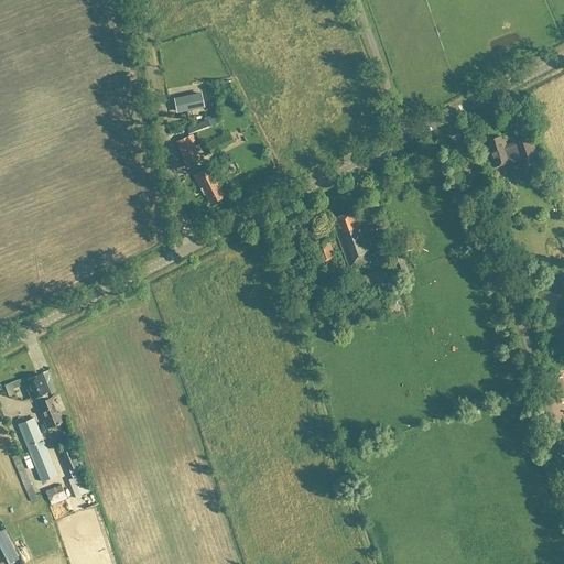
[(202,107),(201,95),(173,100),(176,112),(202,107)]
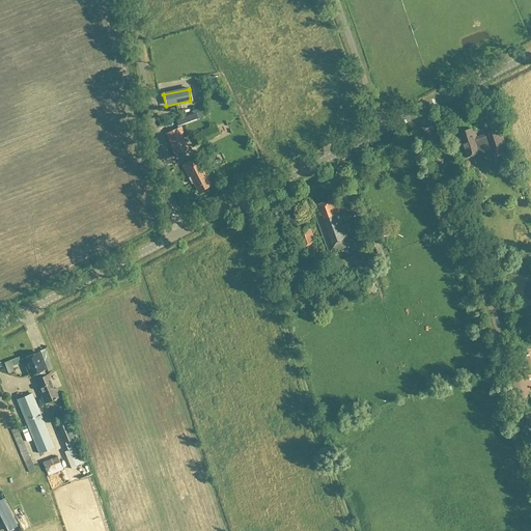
[(174,130),(174,131),(168,133),(177,155),(186,151),(180,138),(179,138),(178,135),(180,134),(178,128),(174,130)]
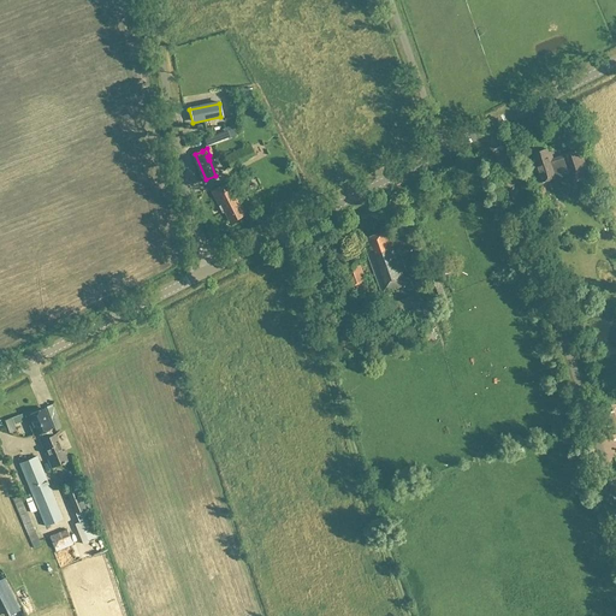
[(551,160),(550,153),(548,154),(546,150),(532,155),(533,158),(531,159),(539,183),(551,179),(555,191),(557,195),(562,197),(567,197),(570,196),(574,194),(576,189),(576,184),(574,177),(586,172),(579,150),(560,157),(561,158),(551,160)]
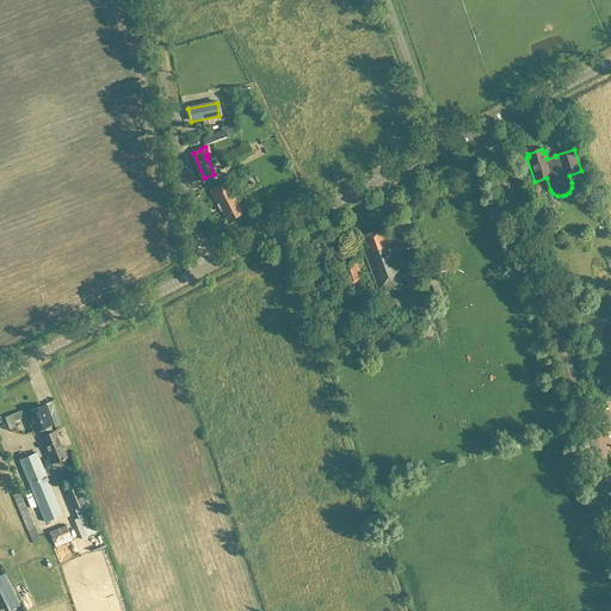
[(227,181),(209,191),(220,213),(222,211),(227,222),(241,215),(240,213),(242,211),(227,181)]
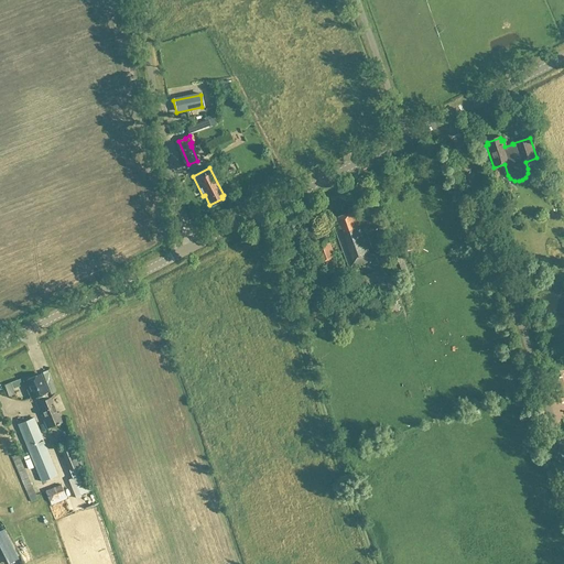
[(512,220),(508,208),(498,212),(501,224),(512,220)]
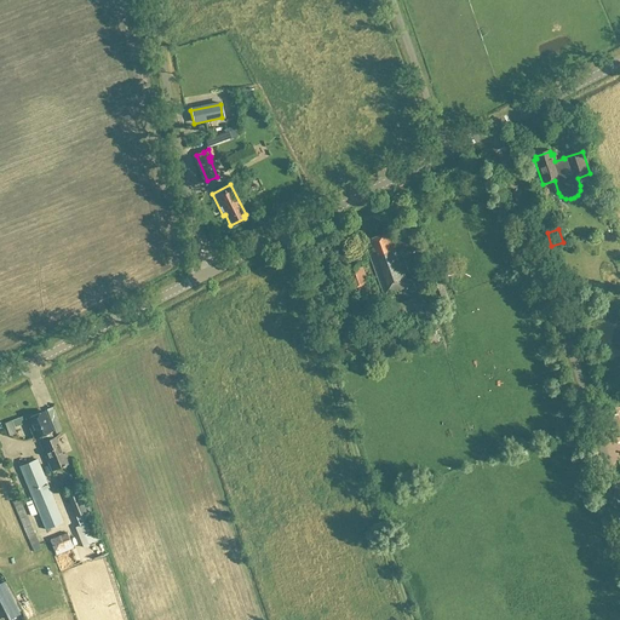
[(392,231),(363,242),(371,260),(368,262),(382,297),(412,286),(409,281),(407,282),(405,275),(407,274),(400,252),(392,231)]
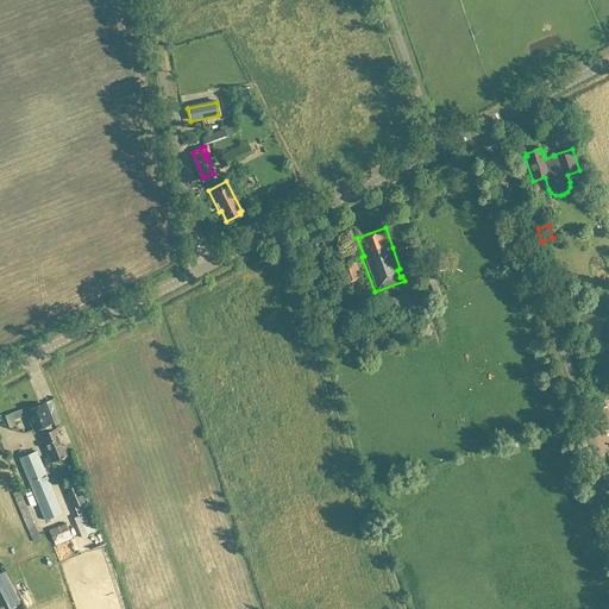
[(408,256),(413,271),(421,268),(416,252),(408,256)]
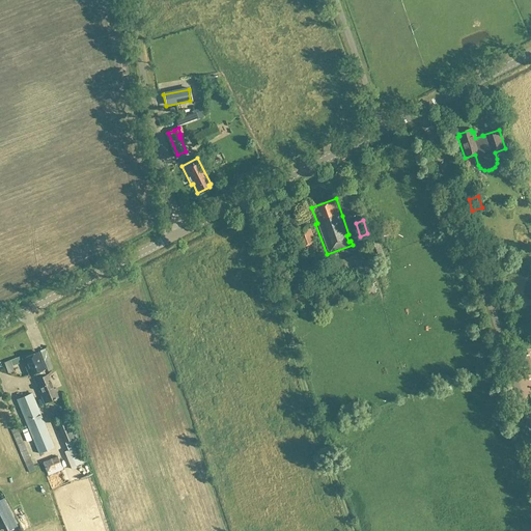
[(315,244),(309,226),(294,231),(300,250),(315,244)]
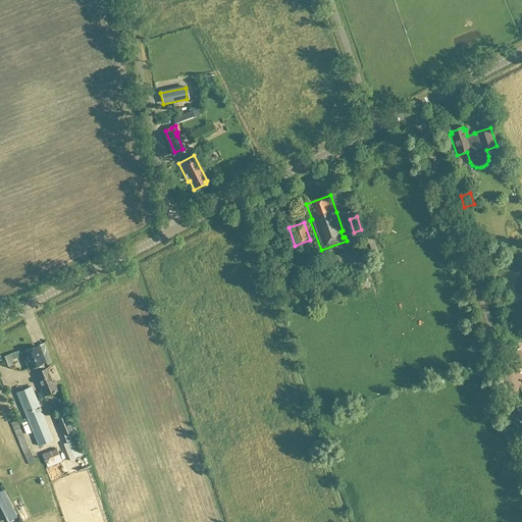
[(479,223),(473,229),(478,235),(484,229),(479,223)]
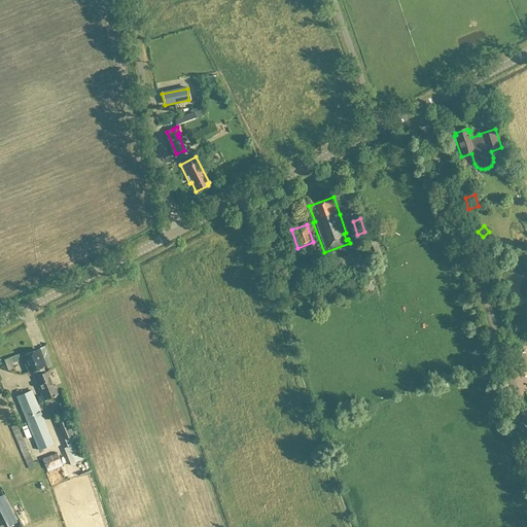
[(380,255),(375,241),(366,244),(372,258),(380,255)]
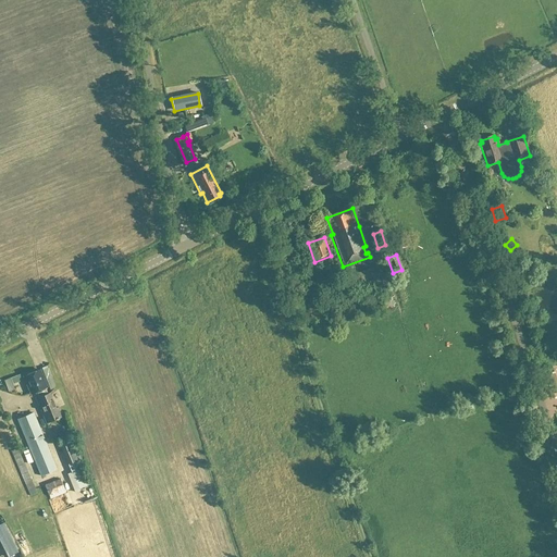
[(388,296),(378,298),(380,311),(391,309),(388,296)]
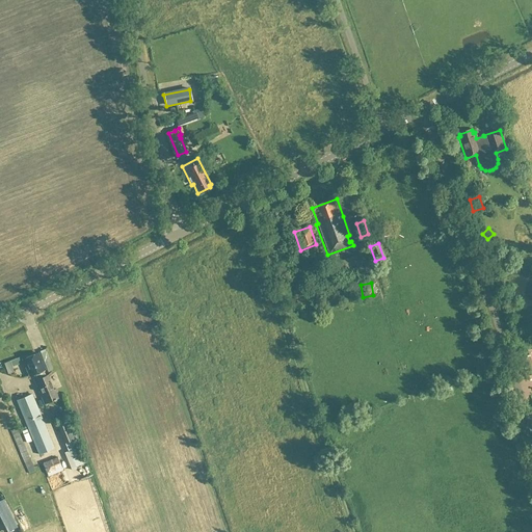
[(32,379),(44,374),(43,372),(44,371),(37,354),(23,361),(29,377),(31,376),(32,379)]
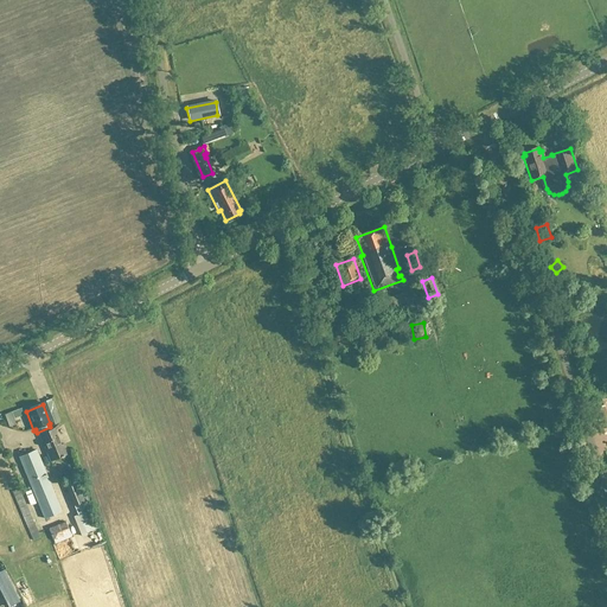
[(14,426),(10,414),(4,416),(8,428),(14,426)]
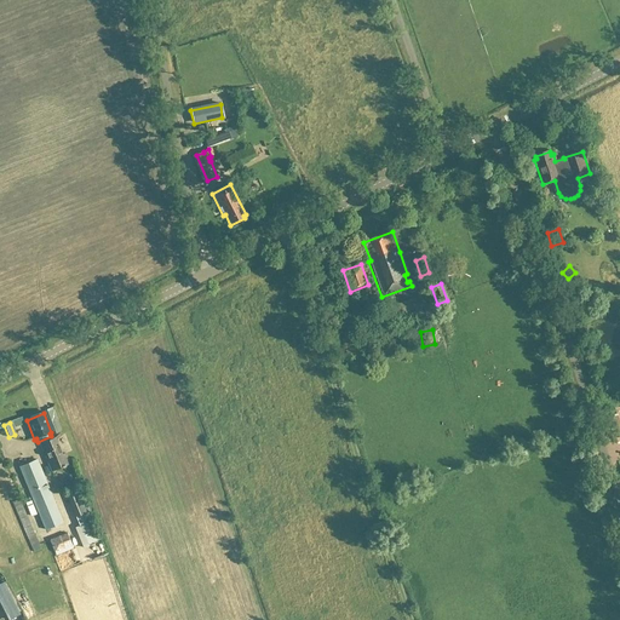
[(51,436),(38,442),(50,472),(69,465),(65,455),(63,455),(56,438),(52,440),(51,436)]
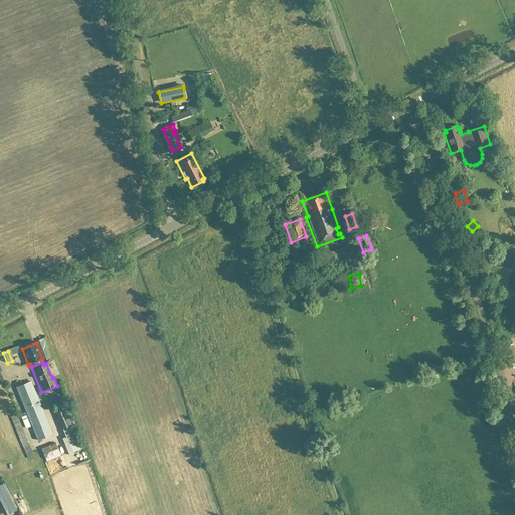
[(30,382),(15,389),(33,435),(36,442),(51,435),(49,427),(30,382)]
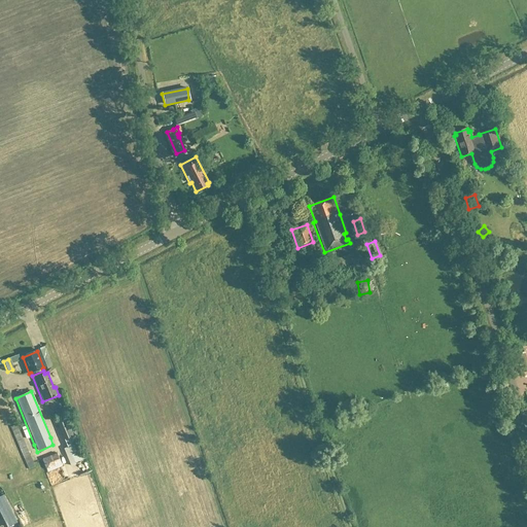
[(62,406),(58,412),(64,416),(67,410),(62,406)]
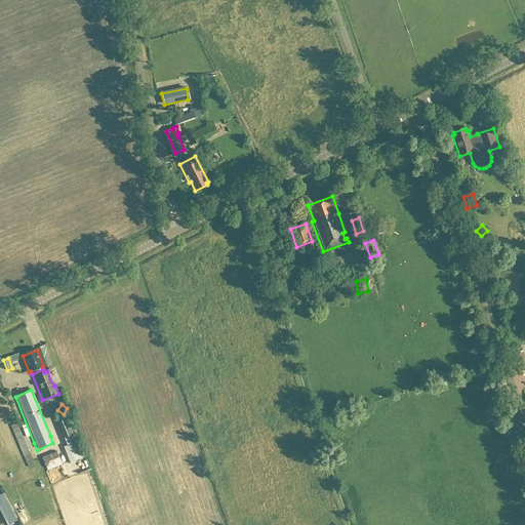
[(76,434),(67,412),(55,417),(64,439),(76,434)]
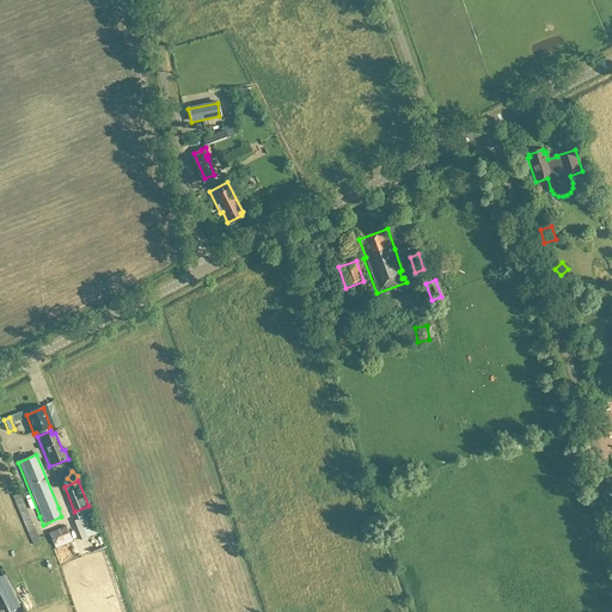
[(35,531),(23,505),(16,507),(26,534),(35,531)]
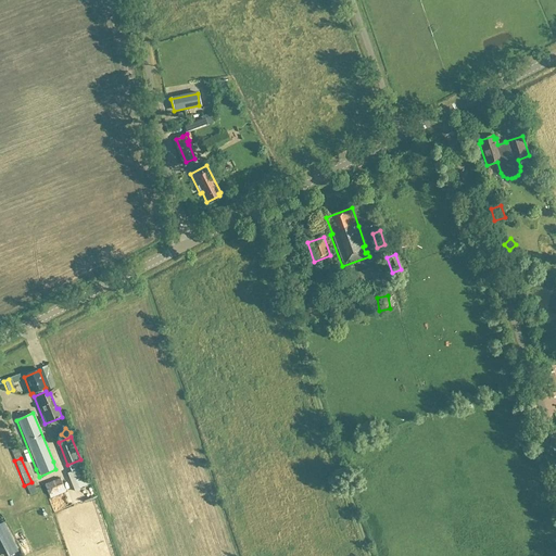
[(60,478),(43,484),(49,496),(64,490),(60,478)]
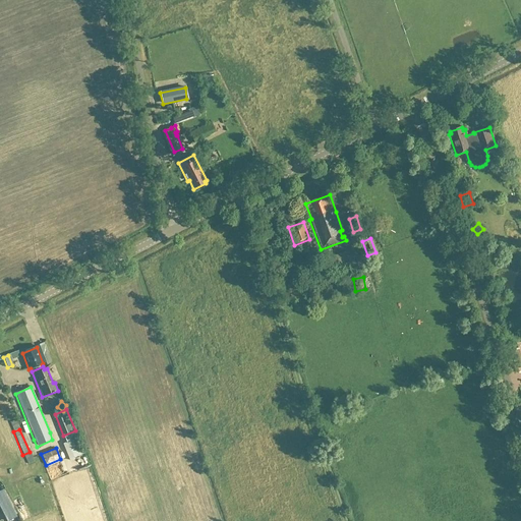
[(0,501),(0,509),(5,520),(8,520),(16,517),(6,498),(0,501)]
